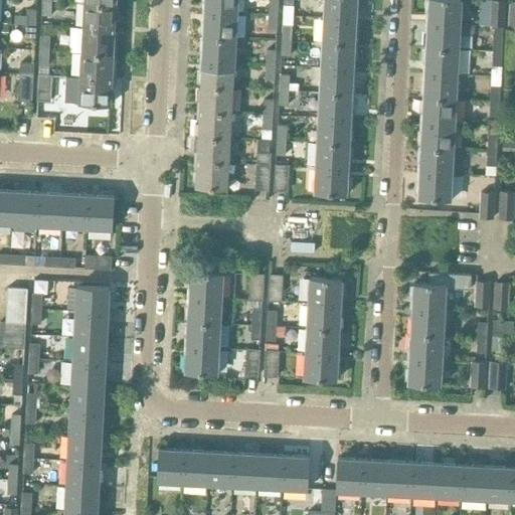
[(41,0),(42,16),(52,16),(52,0),(41,0)]
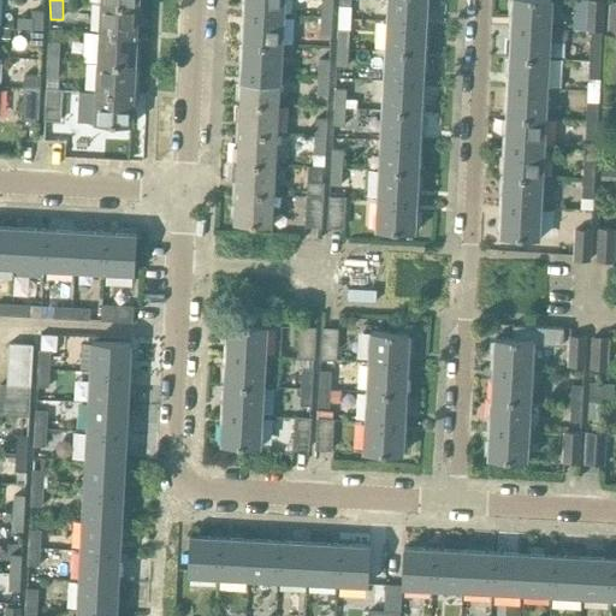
[(283,15),(283,0),(246,0),(246,12),(283,15)]
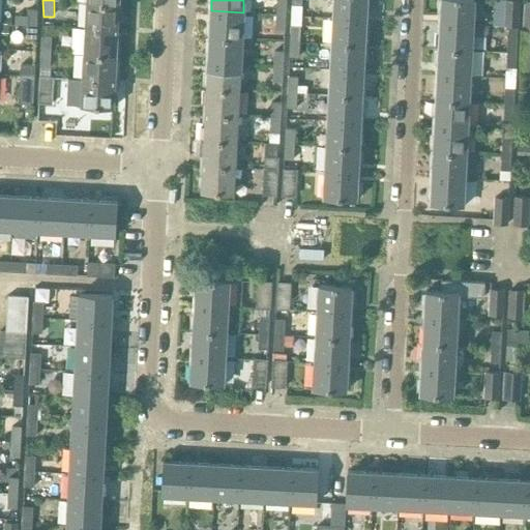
[(286,15),(286,0),(276,0),(276,13),(286,15)]
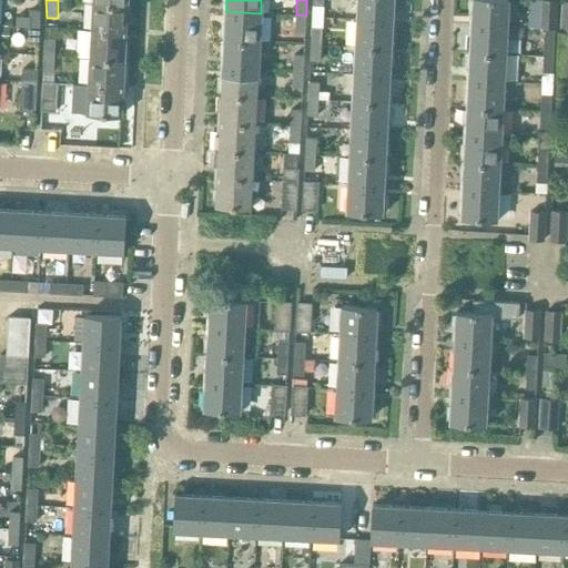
[(358,0),(357,17),(392,19),(393,0),(358,0)]
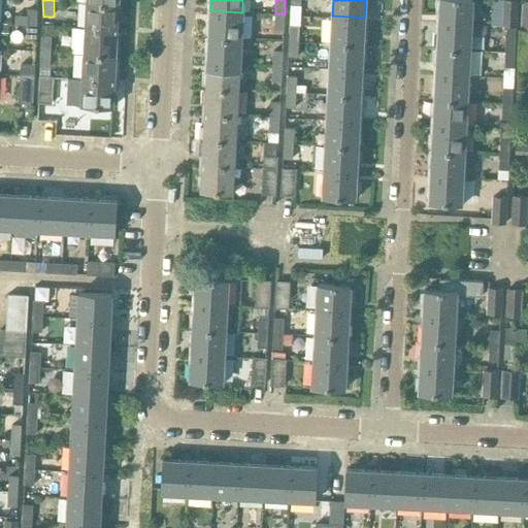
[(439,0),(439,22),(471,24),(472,0),(439,0)]
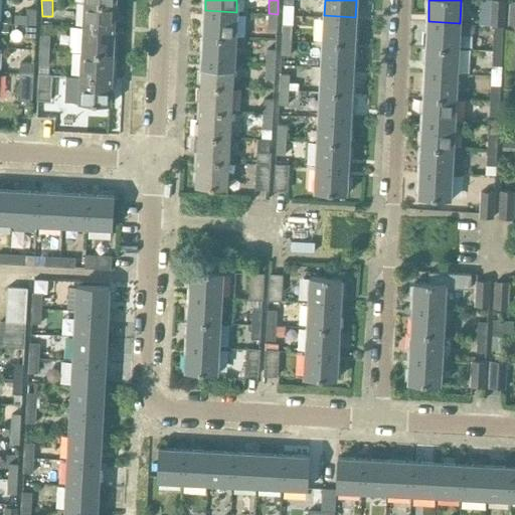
[(504,0),(491,0),(490,24),(503,25),(504,0)]
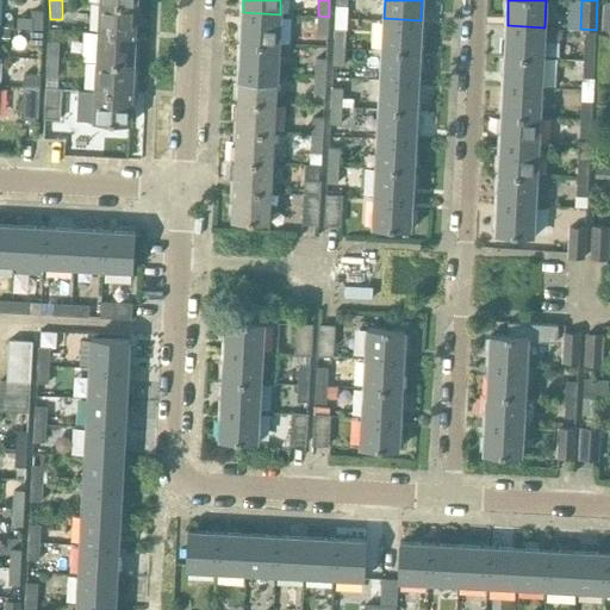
[(100,1),(98,31),(136,33),(137,4),(100,1)]
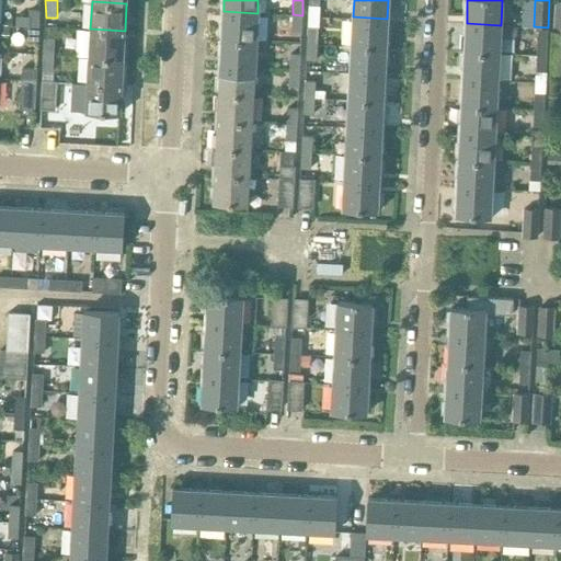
[(39,10),(29,10),(27,25),(38,26),(39,10)]
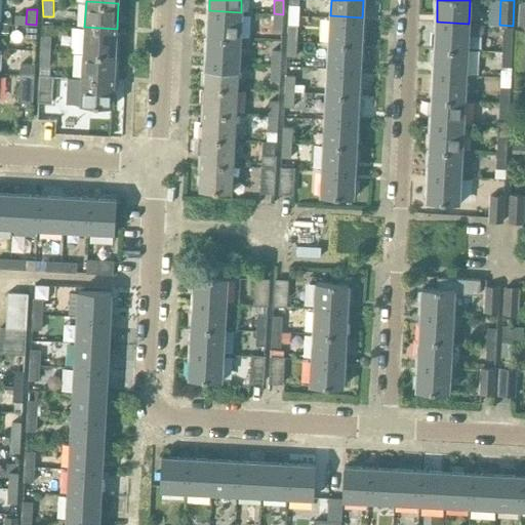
[(240,38),(241,12),(209,10),(207,36),(240,38)]
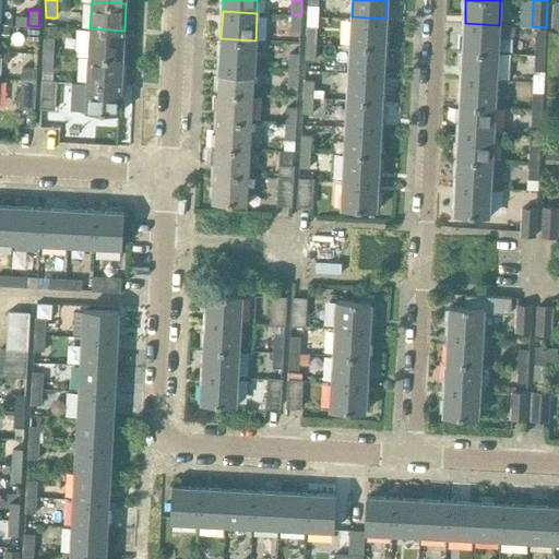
[(290,32),(300,32),(301,15),(292,14),(290,32)]
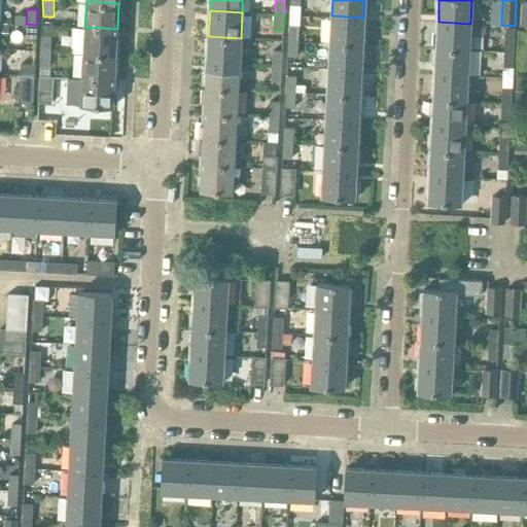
[(331,15),(330,41),(362,43),(363,18),(331,15)]
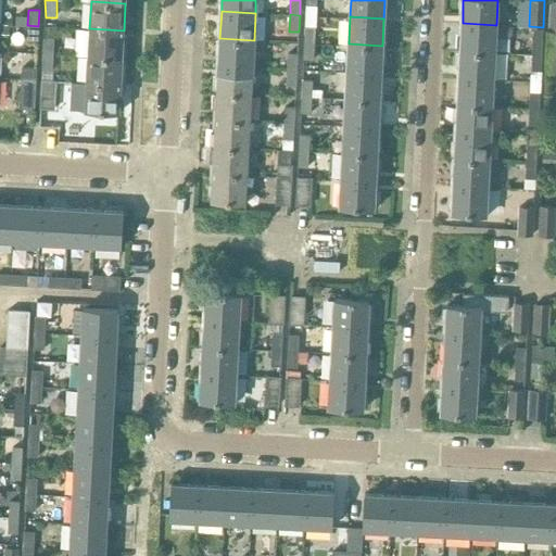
[(315,21),(305,21),(304,41),(314,42),(315,21)]
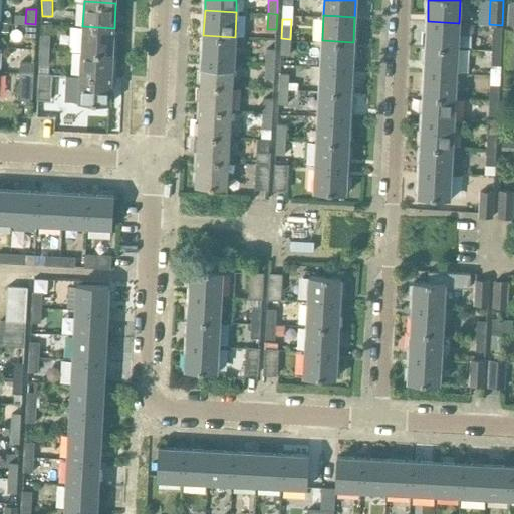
[(458,47),(459,23),(428,21),(426,46),(458,47)]
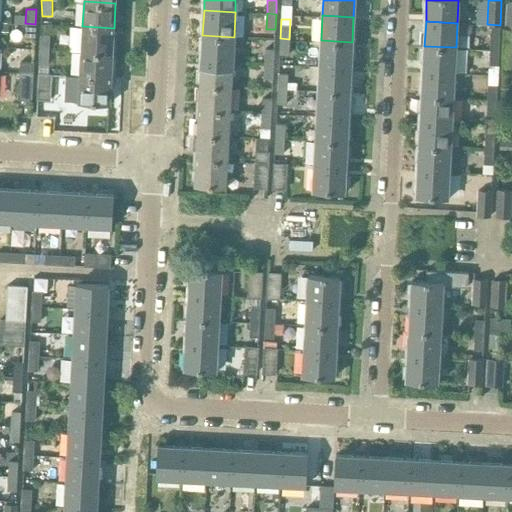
[(25,38),(35,38),(35,24),(25,23),(25,38)]
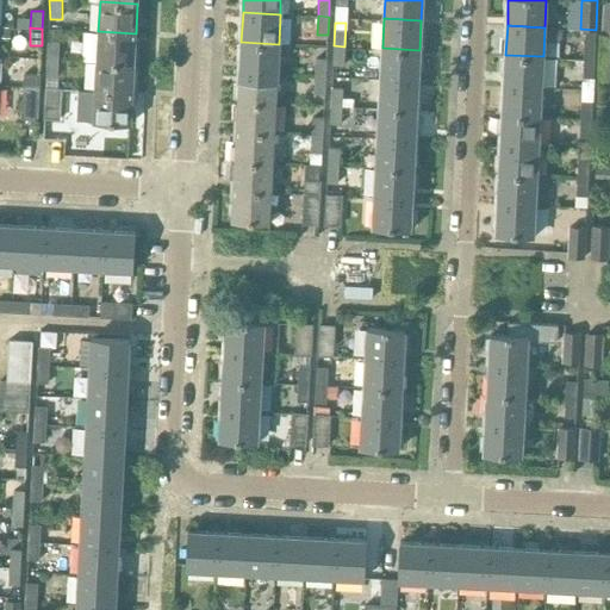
[(98,31),(97,61),(134,63),(136,33),(98,31)]
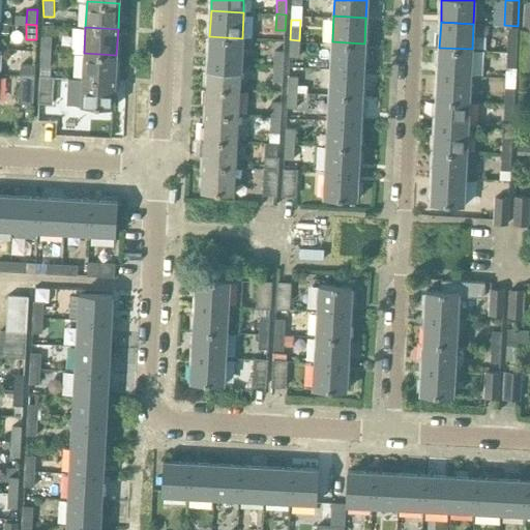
[(52,36),(41,35),(40,51),(51,51),(52,36)]
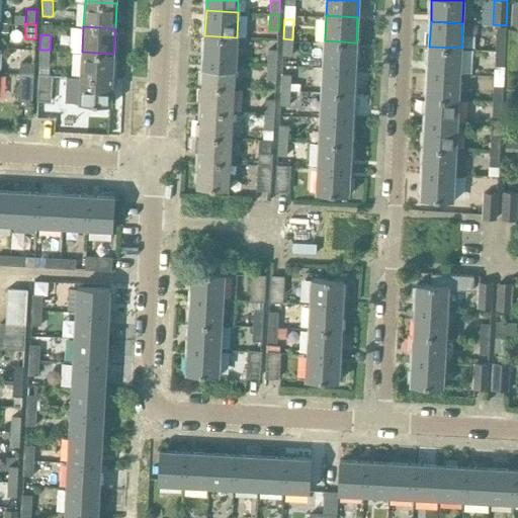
[(236,62),(237,37),(204,35),(203,61),(236,62)]
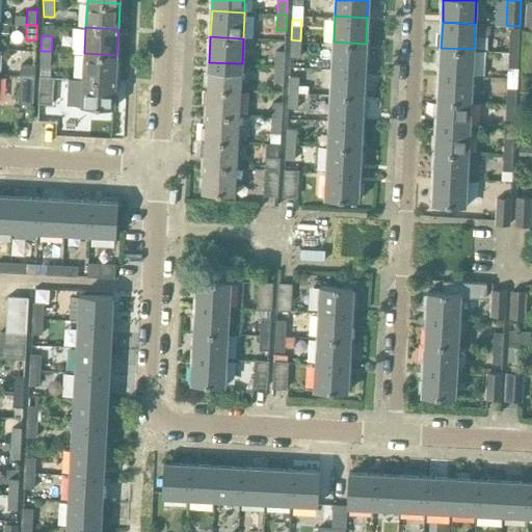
[(521,37),(509,36),(509,51),(520,52),(521,37)]
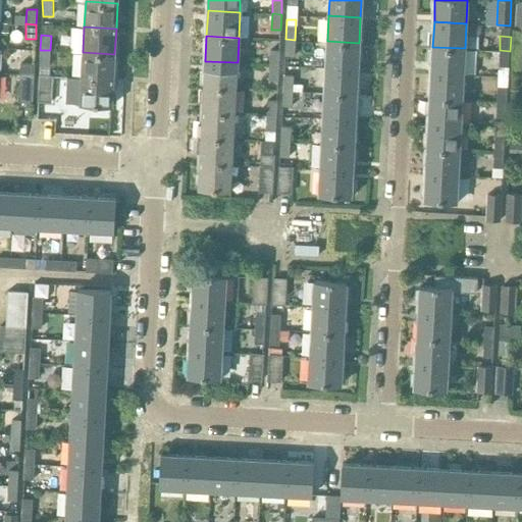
[(284,56),(294,56),(295,40),(285,39),(284,56)]
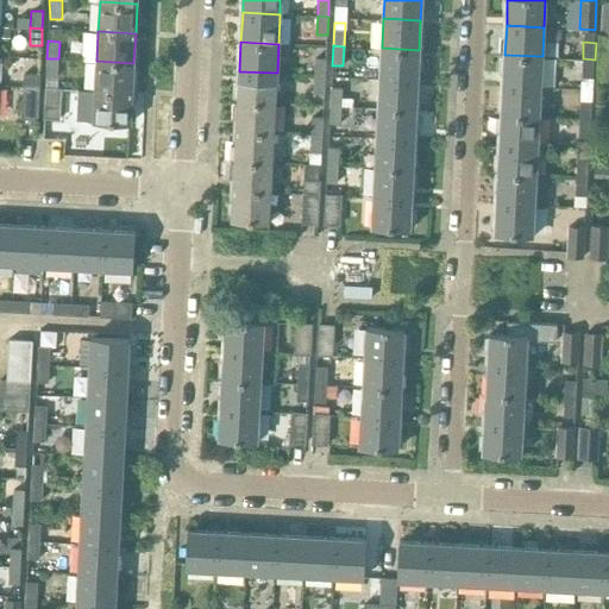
[(382,48),(381,77),(418,80),(419,50),(382,48)]
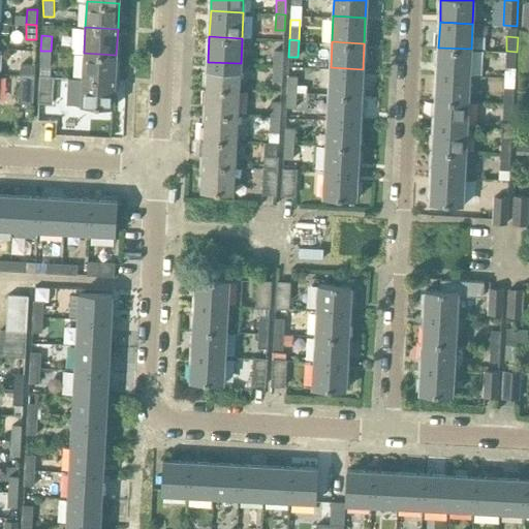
[(469,74),(471,49),(438,48),(437,72),(469,74)]
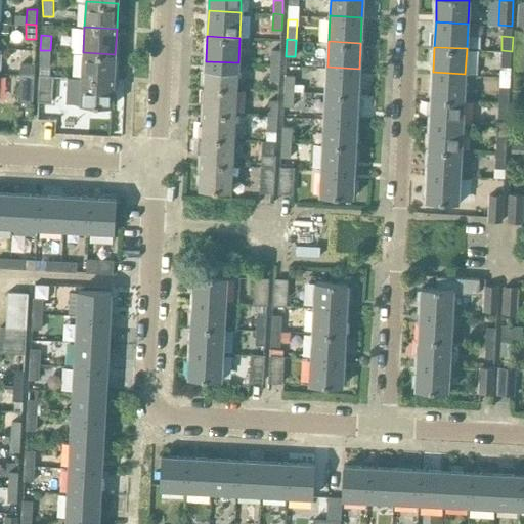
[(40,67),(50,67),(50,50),(40,50),(40,67)]
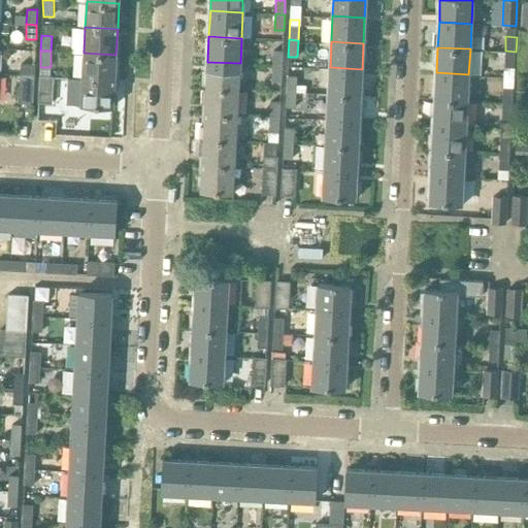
[(283,51),(273,51),(272,65),(282,65),(283,51)]
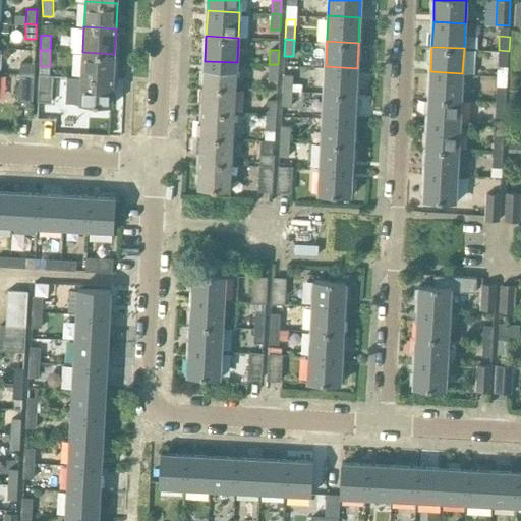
[(498,66),(508,66),(509,51),(499,50),(498,66)]
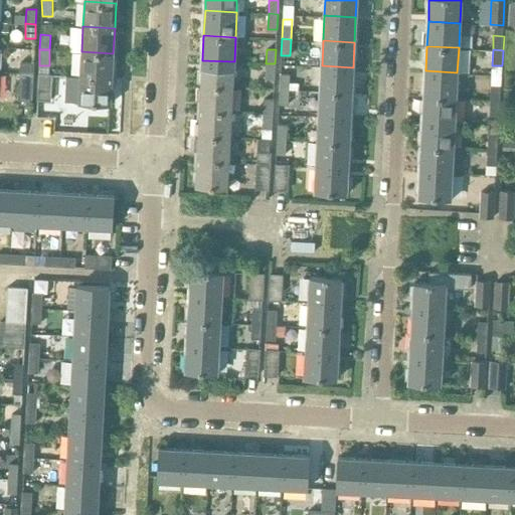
[(81,51),(80,76),(112,78),(113,53),(81,51)]
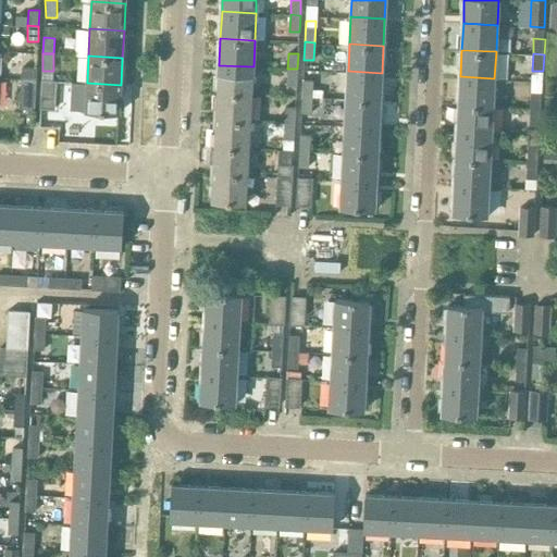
[(251,94),(254,66),(219,65),(218,91),(251,94)]
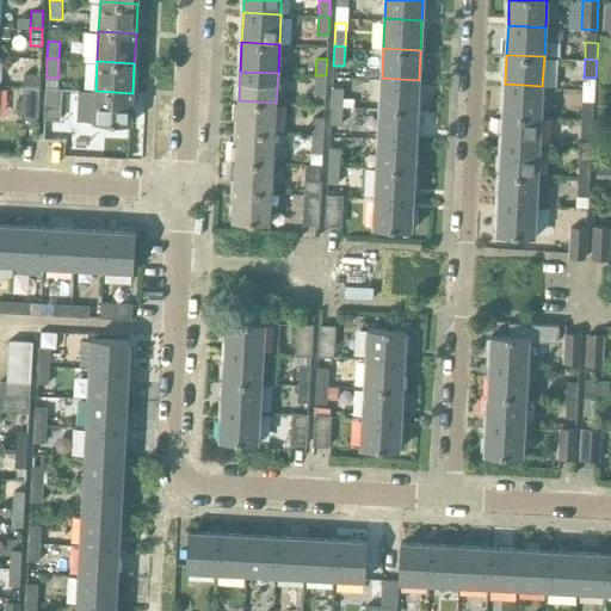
[(23,87),(38,87),(39,75),(24,74),(23,87)]
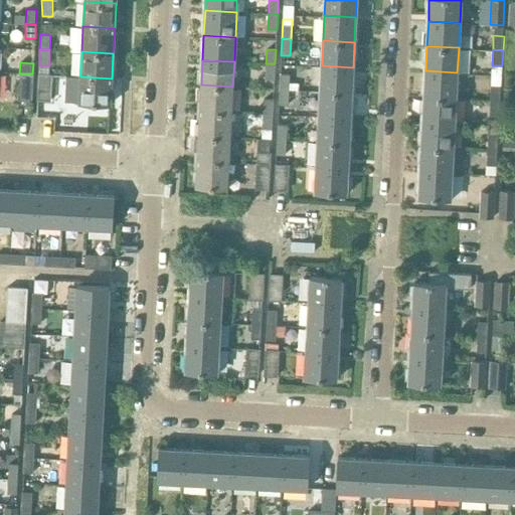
[(265,79),(274,79),(275,63),(266,63),(265,79)]
